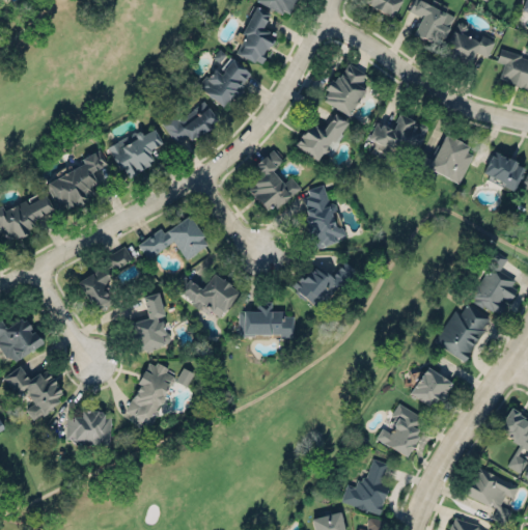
[(258,0),(256,1),(282,14),(283,10),(289,14),(296,0),(258,0)]
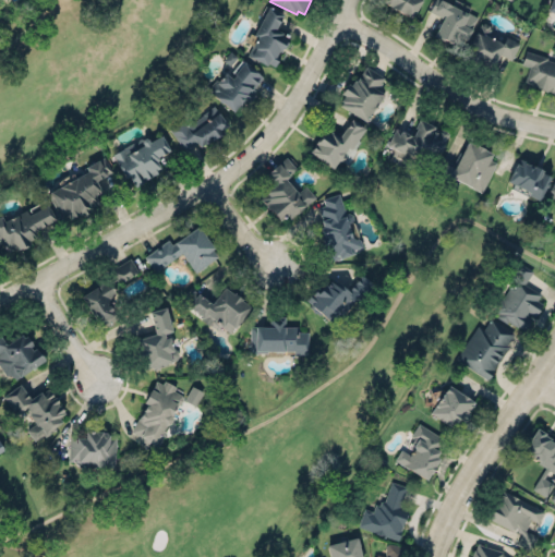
[(437,0),(445,0),(469,12),(480,17),(474,28),(475,28),(469,41),(465,39),(463,40),(456,36),(453,41),(445,37),(444,38),(437,35),(446,17),(432,11),(437,0)]
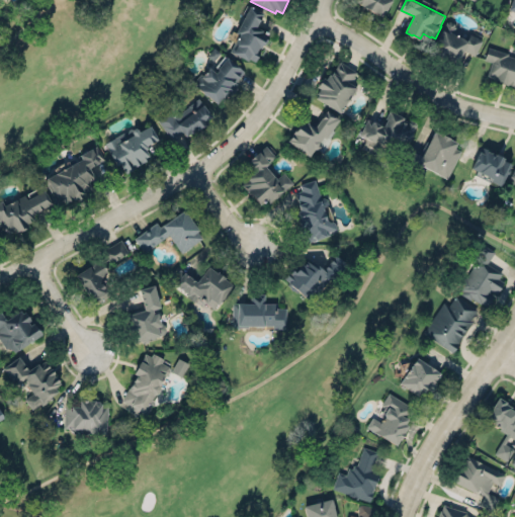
[(251,6),(237,33),(240,34),(231,52),(249,61),(250,58),(257,62),(262,52),(259,50),(260,48),(262,49),(264,45),(266,46),(272,35),(258,27),(265,13),(251,6)]
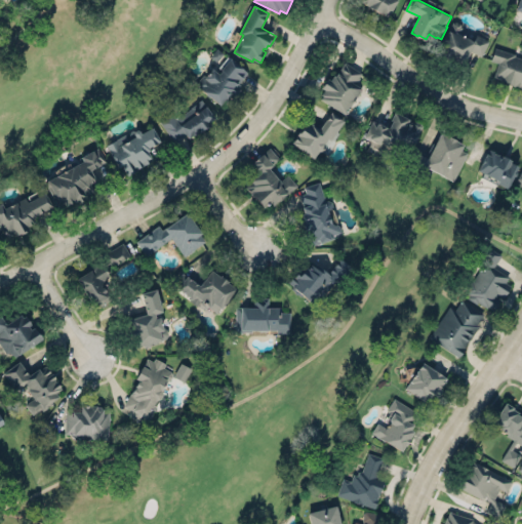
[(439,51),(450,30),(454,23),(455,23),(457,22),(463,24),(463,27),(472,30),(479,35),(491,42),(483,56),(473,51),(465,67),(439,51)]
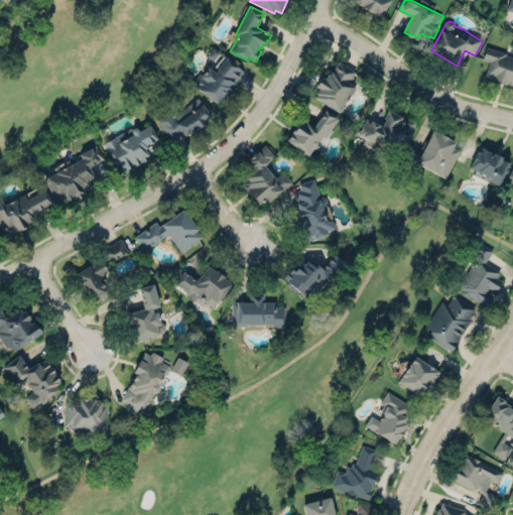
[(512,54),(488,48),(485,60),(491,62),(487,78),(512,85),(512,54)]
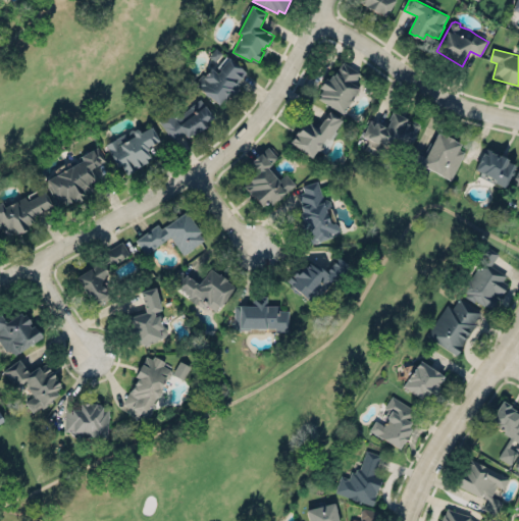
[(195,85),(219,104),(231,90),(237,94),(240,90),(237,87),(249,72),(227,55),(218,67),(221,70),(218,73),(212,68),(206,75),(204,74),(195,85)]
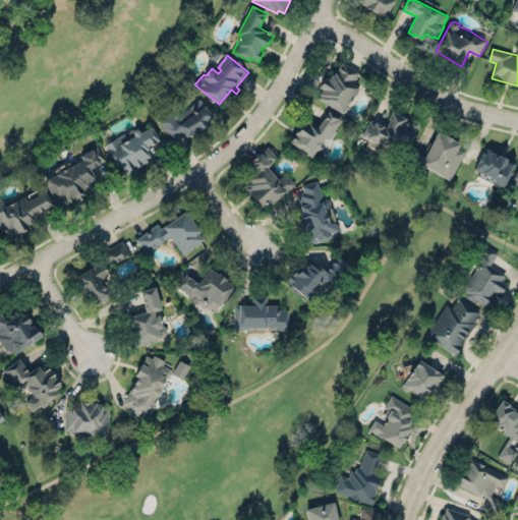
[(349,105),(354,96),(356,96),(360,91),(359,88),(353,83),(360,72),(343,62),(337,73),(336,72),(334,76),(332,75),(329,79),(326,78),(320,88),(323,90),(320,95),(322,96),(320,99),(343,114),(346,113),(350,106),(349,105)]
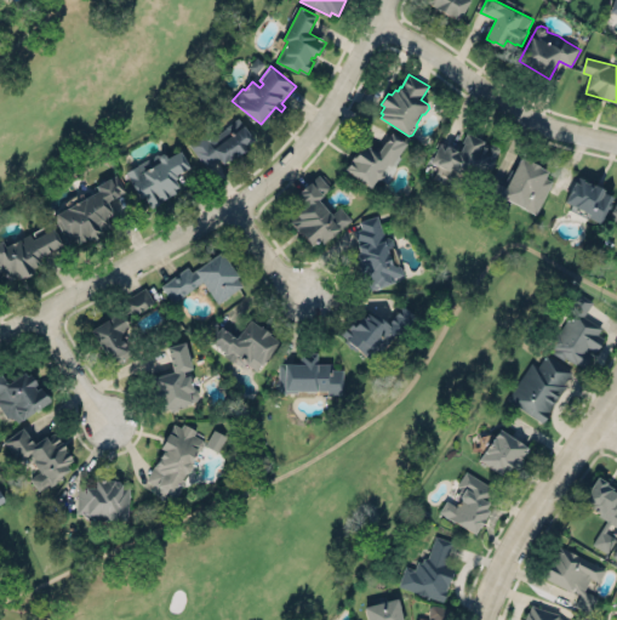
[(189,143),(207,170),(221,161),(224,166),(236,158),(236,159),(251,148),(249,146),(255,141),(245,126),(245,125),(240,118),(227,128),(228,129),(218,135),(216,135),(209,140),(205,134),(189,143)]
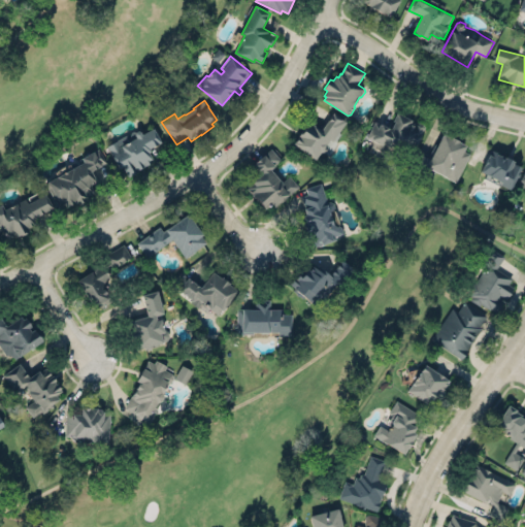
[(376,122),(367,138),(384,146),(386,143),(392,146),(395,146),(407,153),(413,143),(415,144),(419,143),(426,127),(426,124),(422,123),(418,124),(413,122),(414,120),(398,112),(394,121),(396,122),(392,130),(376,122)]
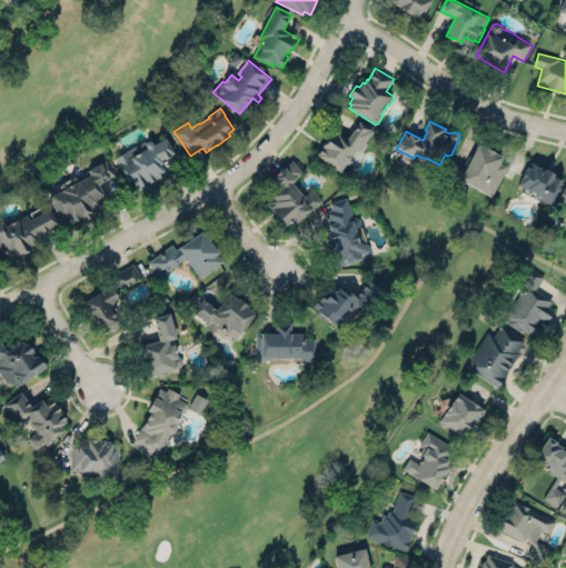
[(318,156),(343,173),(348,166),(351,166),(357,168),(365,159),(365,152),(370,146),(368,143),(376,132),(361,122),(349,140),(340,133),(338,137),(334,133),(318,156)]
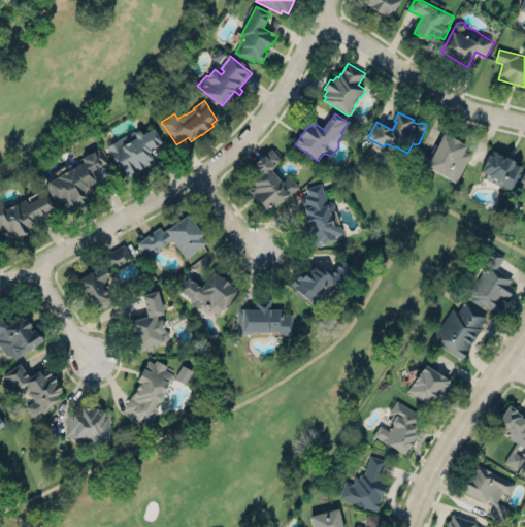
[(108,146),(135,131),(137,132),(140,131),(142,131),(144,134),(155,128),(162,141),(152,146),(152,150),(151,152),(155,159),(131,173),(126,165),(121,168),(108,146)]
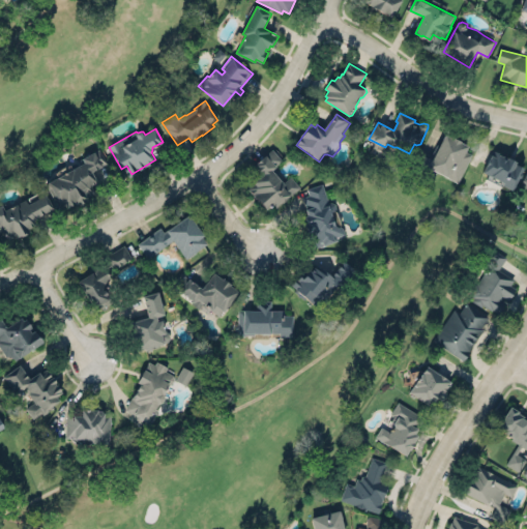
[(446,135),(433,160),(421,155),(412,172),(427,180),(432,169),(460,182),(473,155),(467,152),(469,147),(462,144),(463,143),(446,135)]
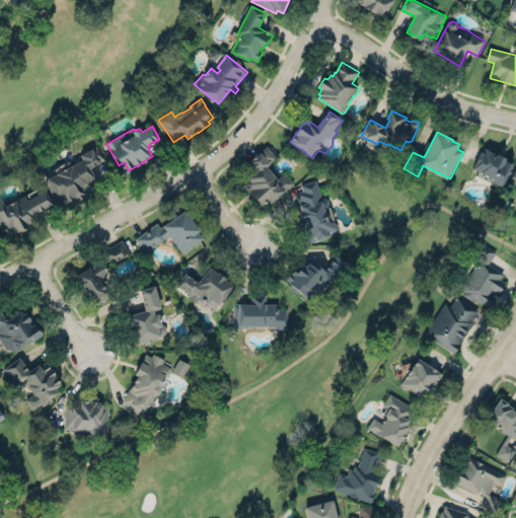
[(47,179),(83,159),(81,154),(99,144),(108,160),(93,169),(98,178),(92,182),(95,189),(84,195),(86,197),(79,201),(78,198),(67,204),(66,201),(60,204),(47,179)]
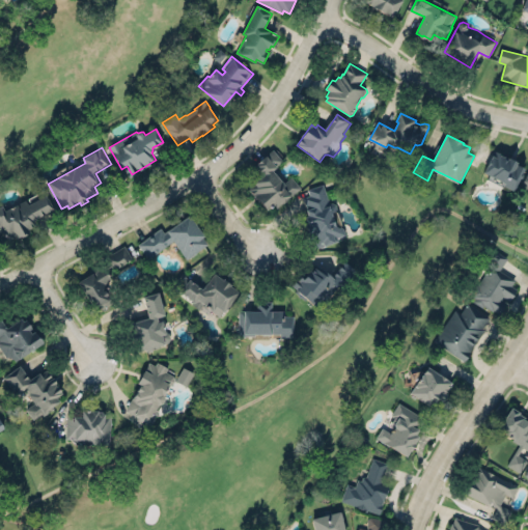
[(269,212),(274,205),(278,210),(294,195),(295,195),(302,188),(293,176),(285,183),(280,176),(281,175),(276,169),(278,167),(277,167),(284,161),(274,148),(254,166),(262,174),(254,183),(255,185),(250,189),(255,196),(255,197),(269,212)]
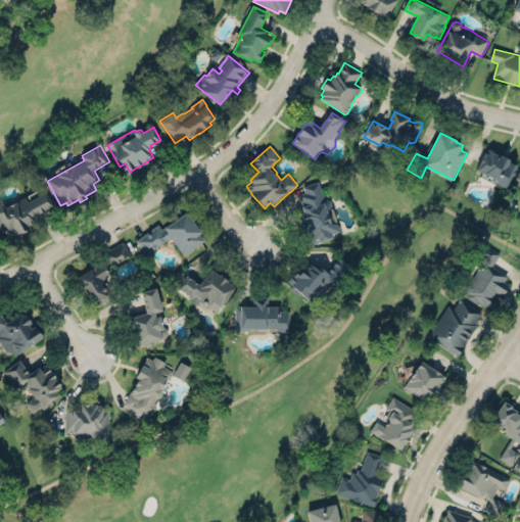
[(488,149),(478,171),(484,173),(483,176),(507,187),(517,167),(509,163),(511,160),(497,154),(497,155),(492,153),(493,152),(488,149)]
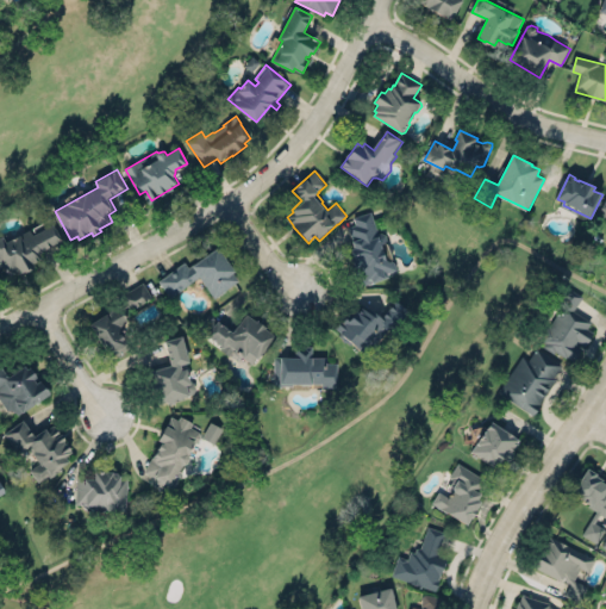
[(363,287),(353,261),(357,261),(354,249),(356,248),(354,240),(356,240),(351,228),(357,225),(355,219),(374,212),(380,232),(383,232),(387,235),(388,238),(387,243),(382,244),(387,259),(394,261),(397,263),(397,267),(395,271),(392,273),(385,269),(388,278),(363,287)]
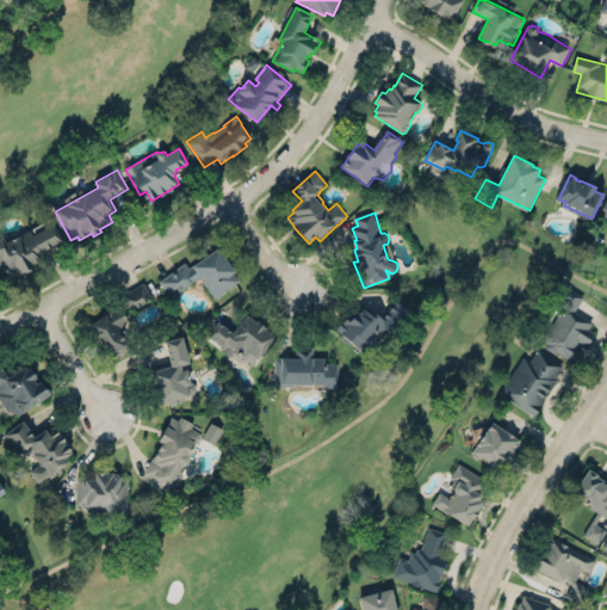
[(66,248),(55,225),(50,227),(50,225),(32,232),(32,230),(7,242),(5,236),(0,239),(0,266),(6,265),(11,273),(66,248)]
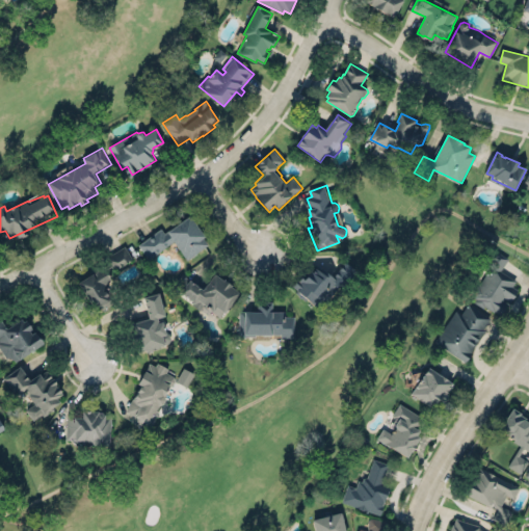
[(139,245),(162,229),(165,234),(190,216),(206,237),(205,238),(210,245),(188,261),(175,242),(150,260),(139,245)]
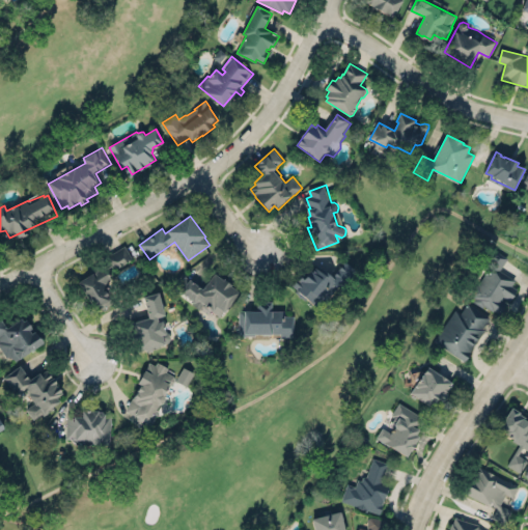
[(134,259),(127,246),(108,257),(115,270),(134,259)]
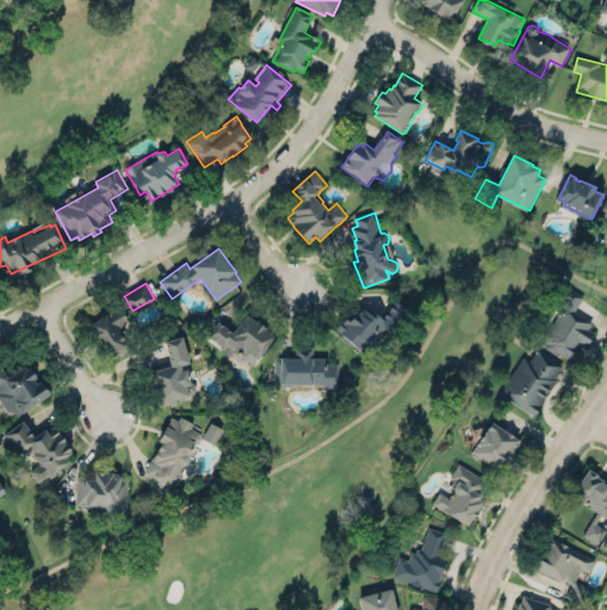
[(577,312),(586,297),(574,290),(543,345),(576,364),(584,349),(584,347),(599,325),(577,312)]
